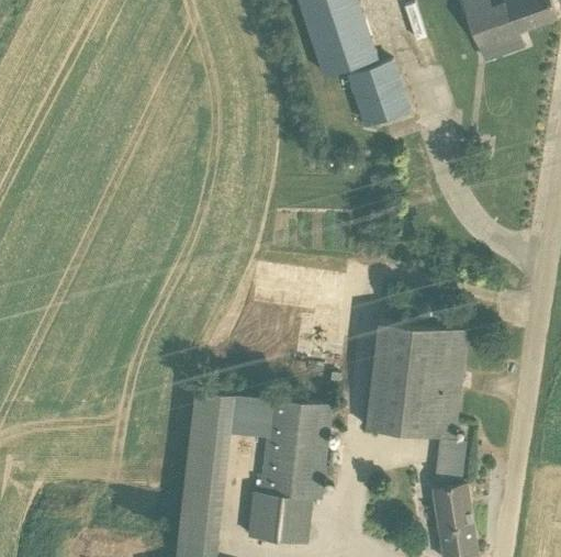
[(299,0),(326,79),(379,62),(358,0),(299,0)]
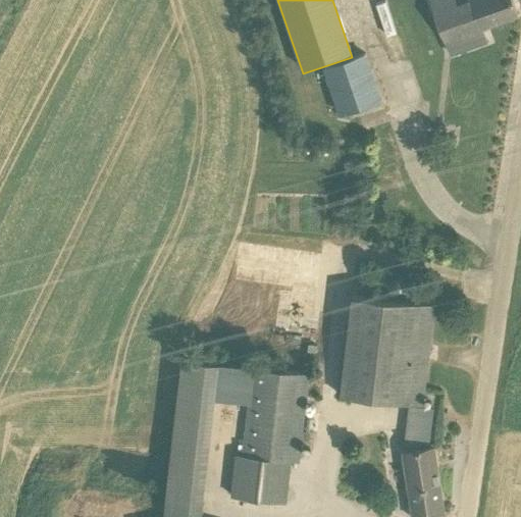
[(435,0),(431,2),(452,57),(485,45),(480,32),(517,18),(510,0),(477,0),(458,7),(454,0),(435,0)]
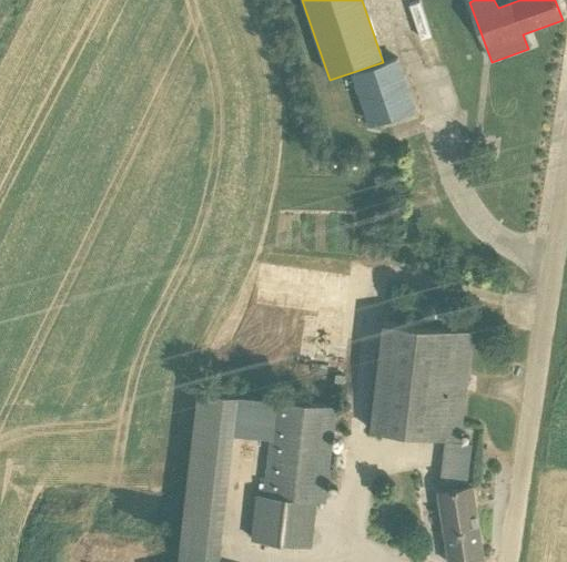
[(419,114),(403,60),(353,75),(368,130),(419,114)]
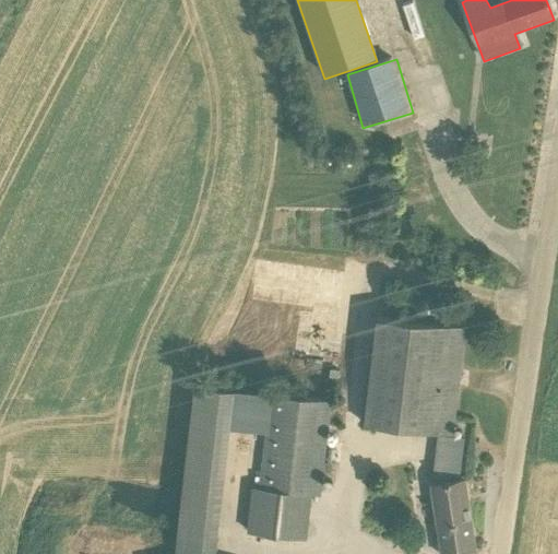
[(465,331),(378,320),(365,428),(452,439),(465,331)]
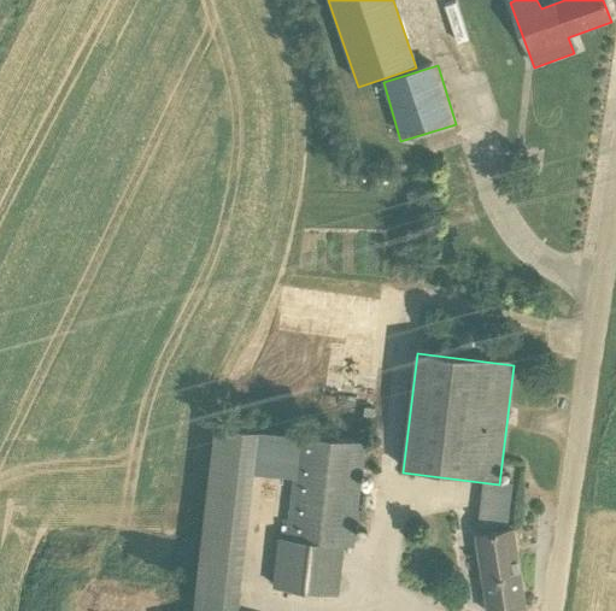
[(238,610),(258,433),(215,428),(194,610),(238,610)]
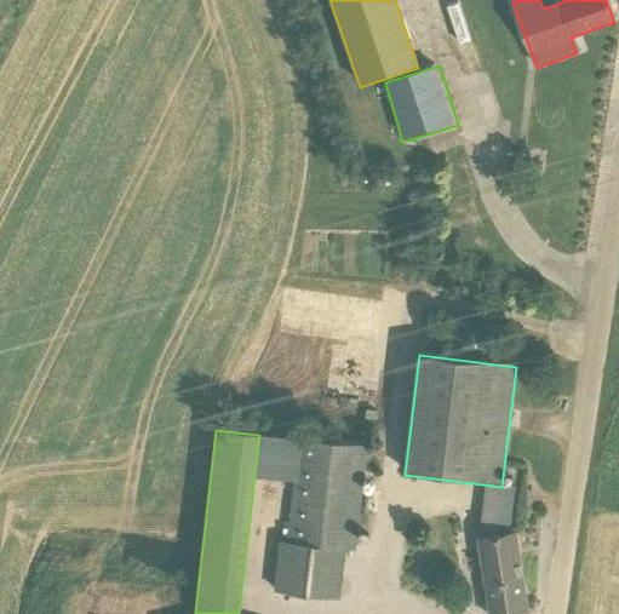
[(368,451),(304,442),(305,441),(297,440),(286,544),(280,544),(274,594),(339,601),(344,555),(355,556),(368,451)]
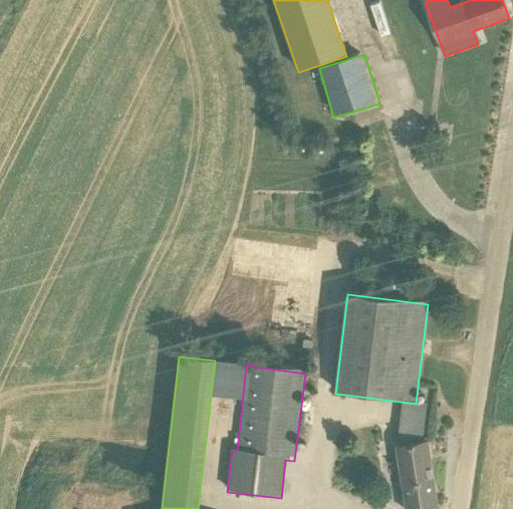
[(427,444),(396,449),(405,508),(438,508),(427,444)]
